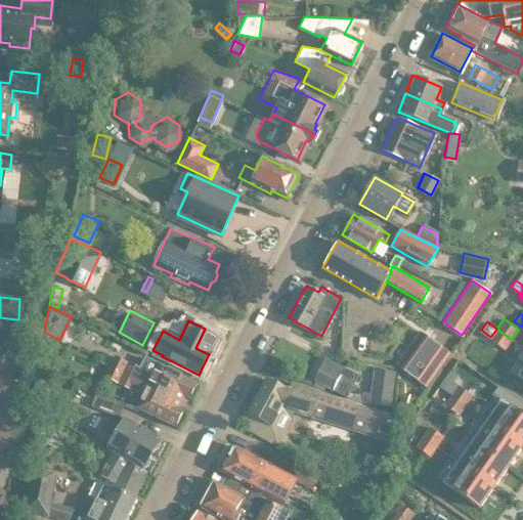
[(505,349),(511,339),(496,329),(495,331),(490,337),(490,339),(505,349)]
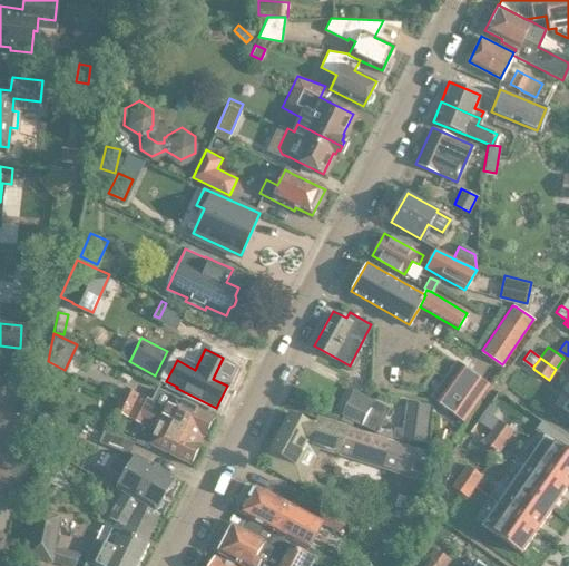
[(448,408),(462,419),(488,382),(473,372),(448,408)]
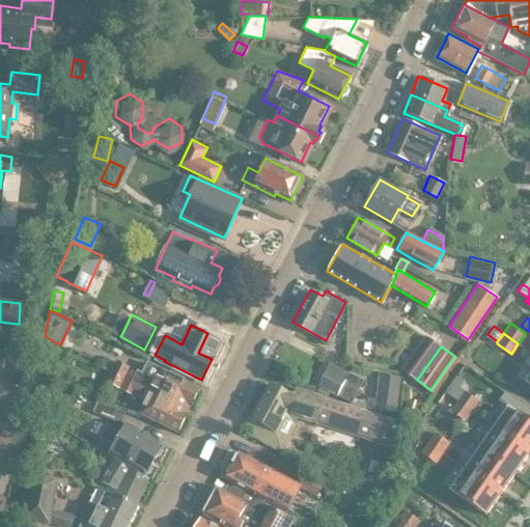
[(145,389),(183,409),(185,405),(188,406),(197,388),(146,362),(141,371),(116,360),(109,373),(121,378),(145,389)]
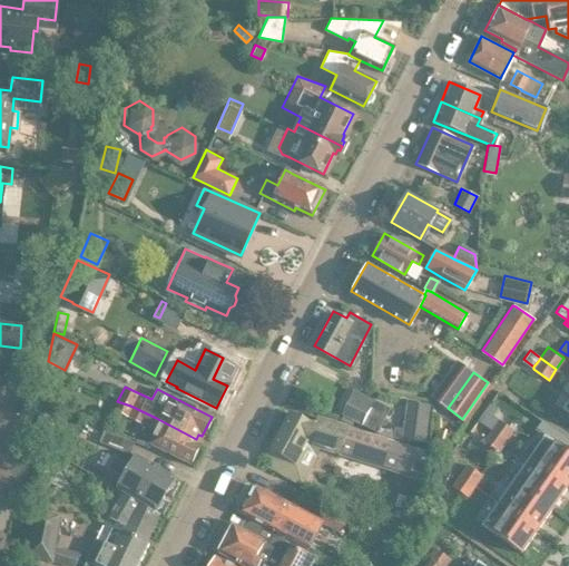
[(39,403),(49,406),(54,391),(43,388),(39,403)]
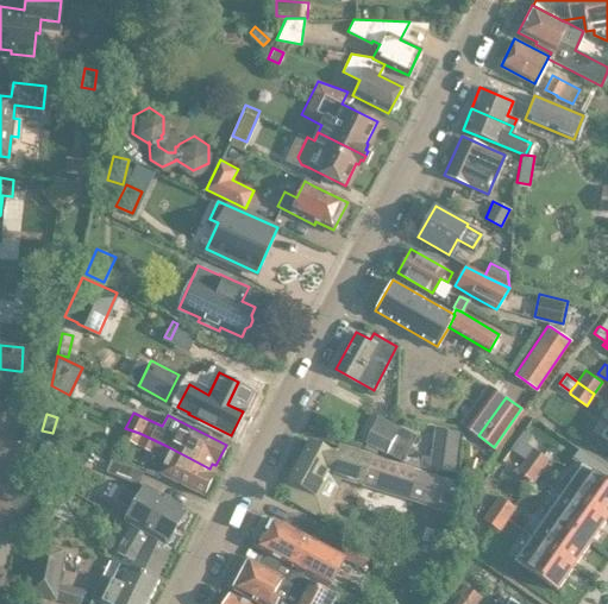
[(364,440),(401,459),(403,460),(417,435),(377,414),(364,440)]
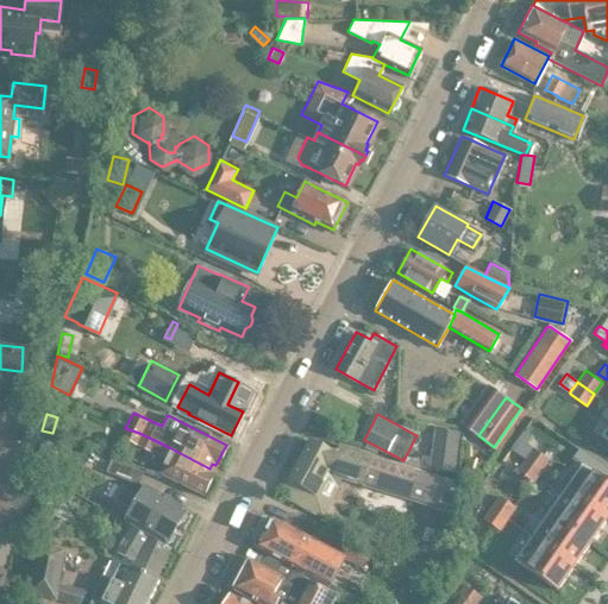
[(421,454),(421,458),(419,466),(455,471),(459,431),(434,427),(430,455),(421,454)]
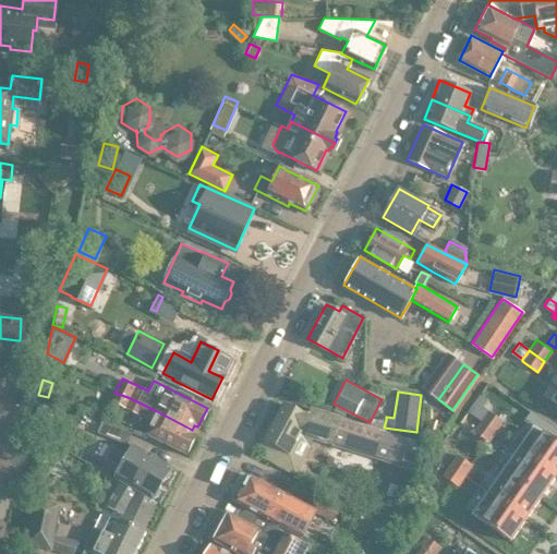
[(190,433),(192,430),(153,409),(128,397),(114,393),(111,400),(123,406),(123,407),(136,413),(150,421),(144,433),(183,453),(193,435),(190,433)]
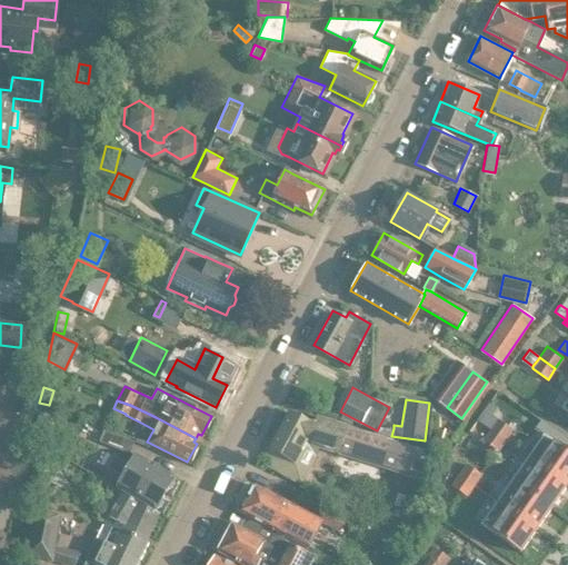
[(304,440),(321,446),(381,465),(425,478),(434,452),(391,438),(391,437),(374,432),(374,433),(348,425),(316,415),(309,422),(288,410),(287,412),(268,448),(292,462),(304,440)]
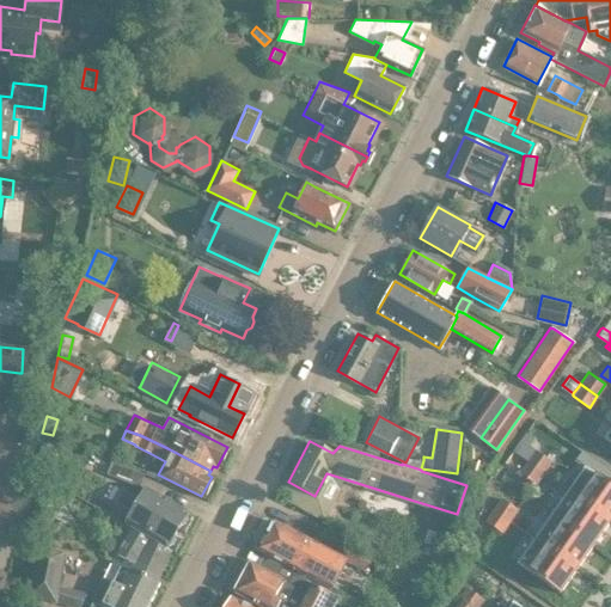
[(535,448),(526,461),(543,472),(551,460),(544,455),(535,448)]
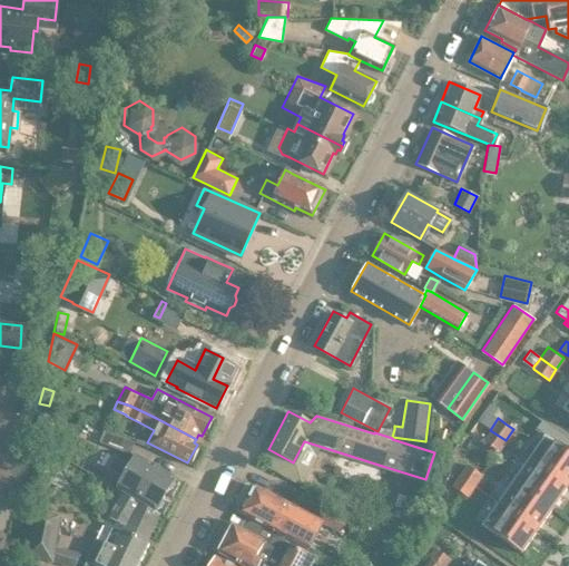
[(543,436),(529,456),(568,484),(568,438),(550,426),(543,436)]
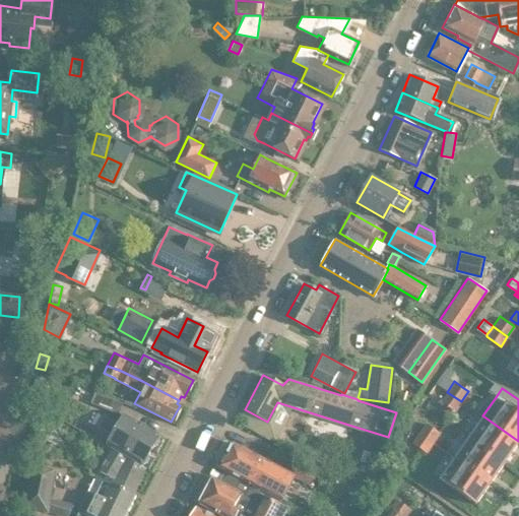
[(398,390),(395,399),(404,403),(408,394),(398,390)]
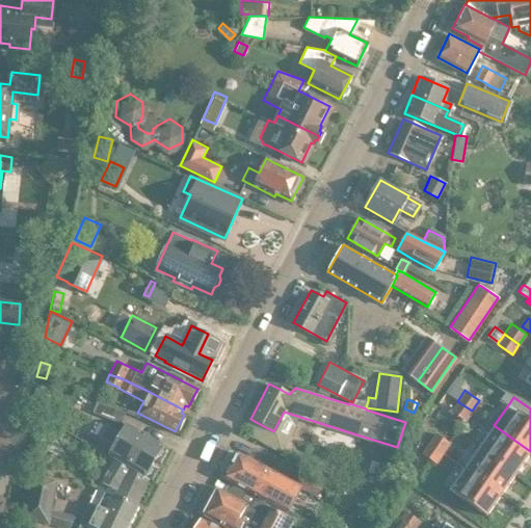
[(120,422),(125,411),(98,400),(94,411),(120,422)]
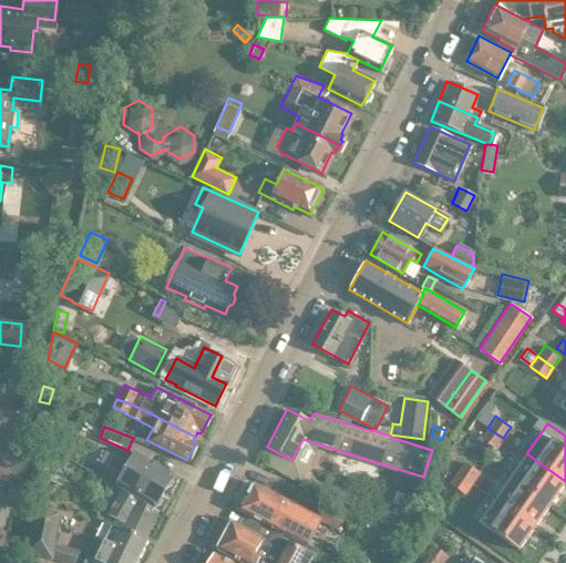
[(485,430),(481,438),(496,448),(501,441),(503,438),(487,428),(485,430)]
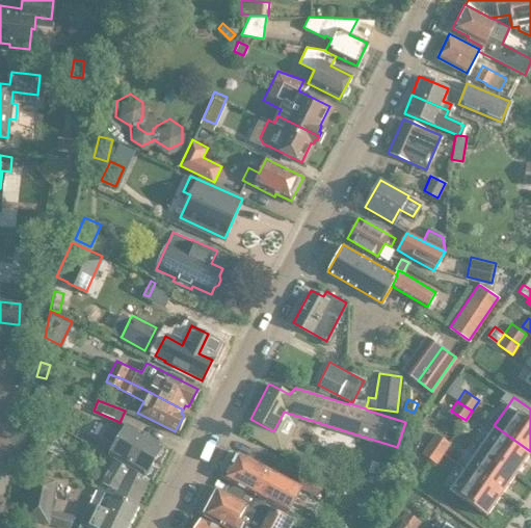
[(113,446),(108,455),(144,476),(145,474),(149,473),(152,469),(151,465),(156,455),(159,455),(161,450),(160,447),(161,445),(126,424),(120,434),(105,426),(99,438),(113,446)]
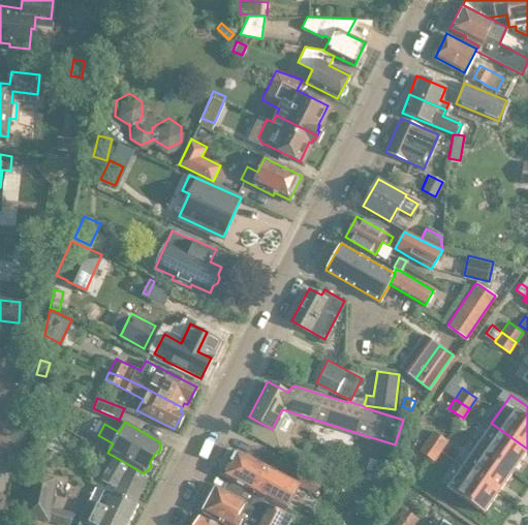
[(491,423),(475,444),(511,470),(527,449),(491,423)]
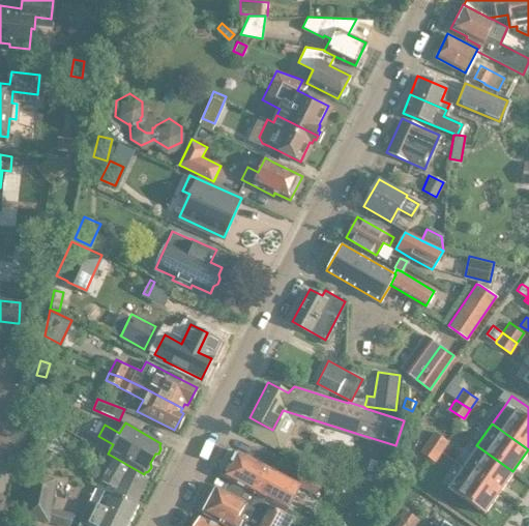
[(441,450),(448,440),(434,431),(427,440),(441,450)]
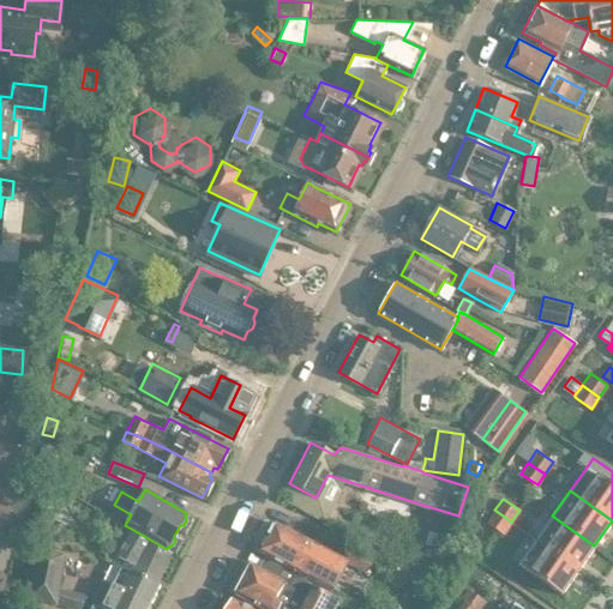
[(504,534),(511,522),(494,510),(486,522),(504,534)]
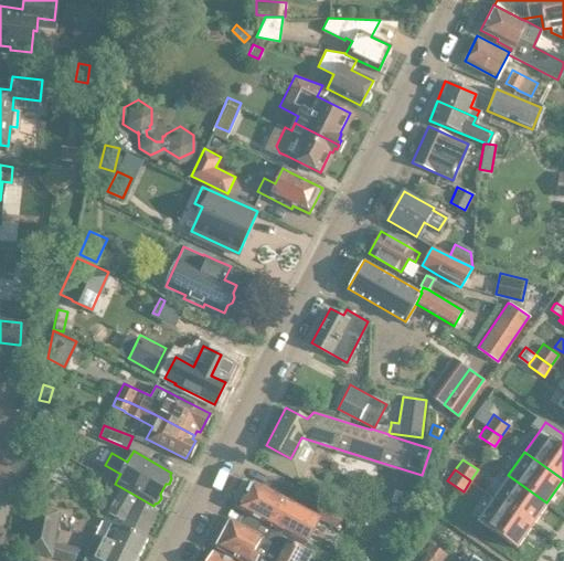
[(508,475),(493,497),(531,524),(546,503),(508,475)]
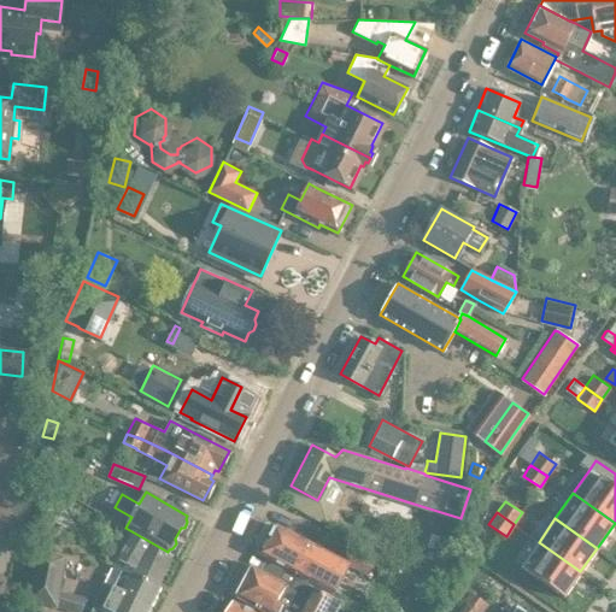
[(260,541),(256,548),(260,551),(259,553),(267,557),(279,563),(303,576),(328,590),(345,559),(309,540),(309,541),(275,523),(274,524),(270,522),(264,534),(268,536),(264,543),(260,541)]
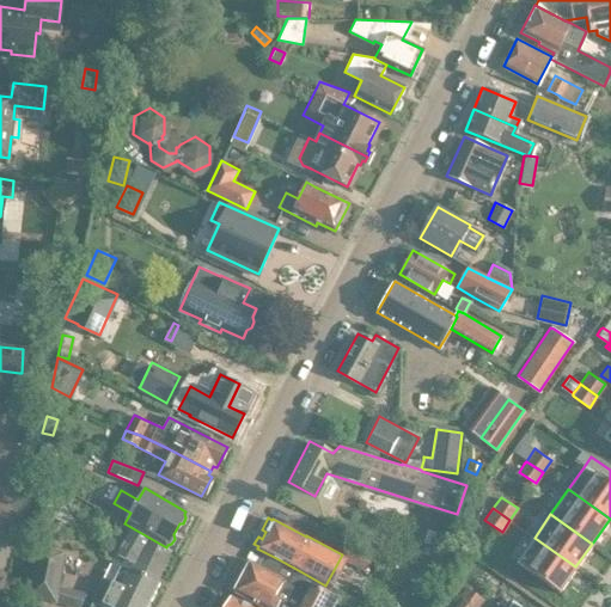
[(146,606),(159,581),(157,580),(170,552),(129,528),(116,552),(133,562),(129,566),(112,558),(104,577),(103,576),(91,600),(92,601),(89,606),(146,606)]
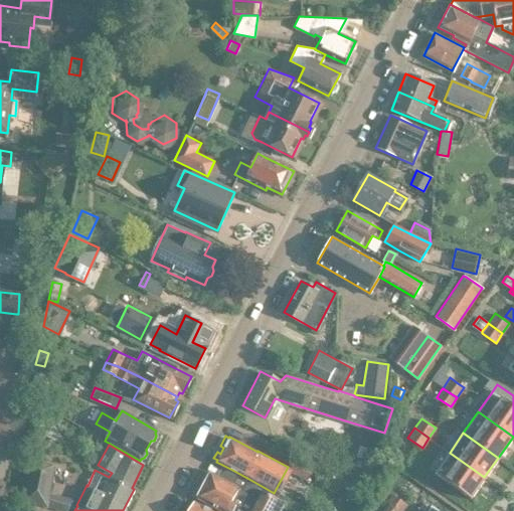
[(450,453),(435,473),(470,497),(484,477),(450,453)]
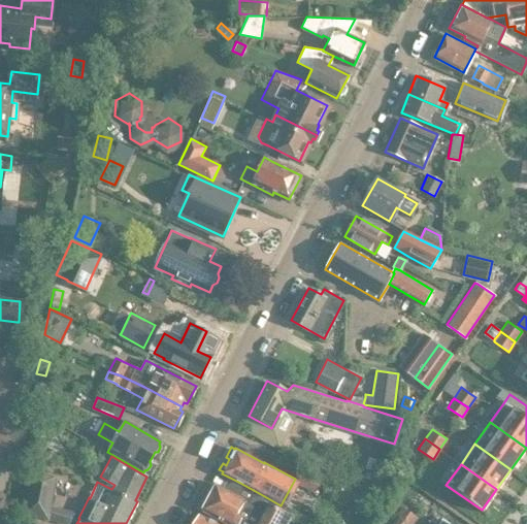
[(30,477),(24,514),(30,515),(30,516),(39,518),(45,520),(45,518),(48,519),(51,505),(54,477),(31,470),(30,477)]
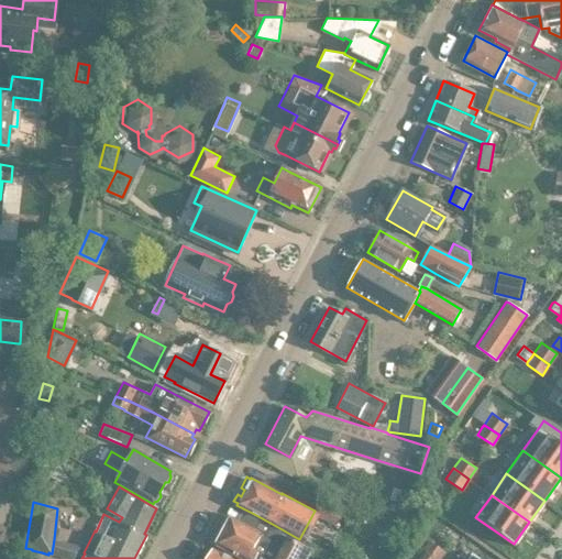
[(222,530),(216,544),(244,558),(306,558),(311,550),(286,536),(276,527),(276,526),(254,514),(248,525),(238,519),(227,514),(219,528),(222,530)]
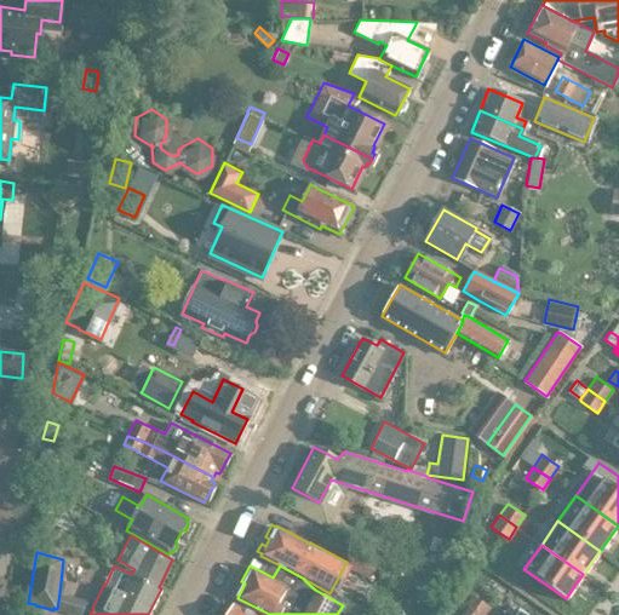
[(483,614),(489,607),(464,588),(456,599),(477,614),(483,614)]
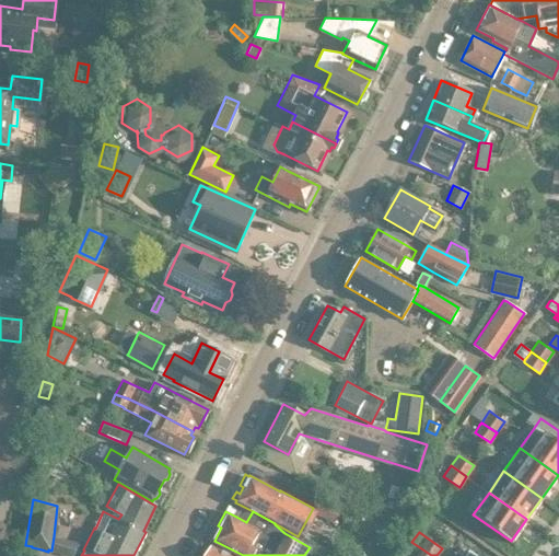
[(431,555),(411,542),(408,546),(417,553),(414,555),(431,555)]
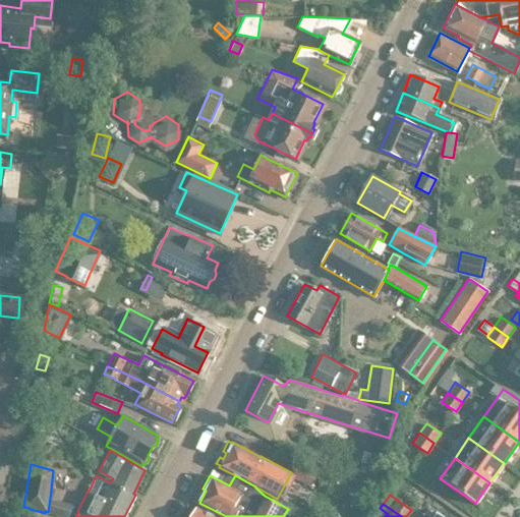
[(215,516),(196,507),(195,509),(194,510),(192,511),(190,514),(189,516),(188,516),(215,516)]
